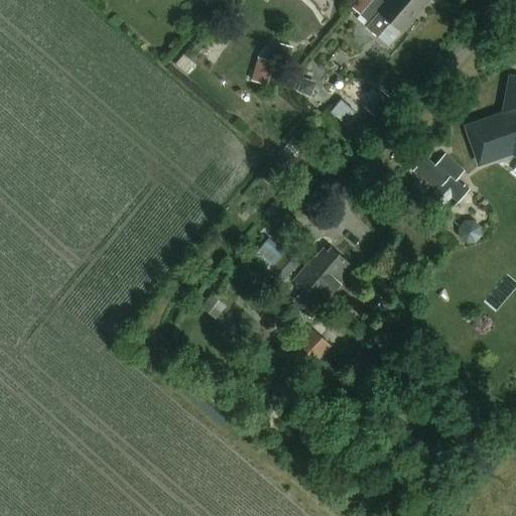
[(428,0),(386,0),(385,2),(381,0),(371,0),(359,15),(368,22),(365,26),(377,36),(389,22),(401,32),(428,0)]
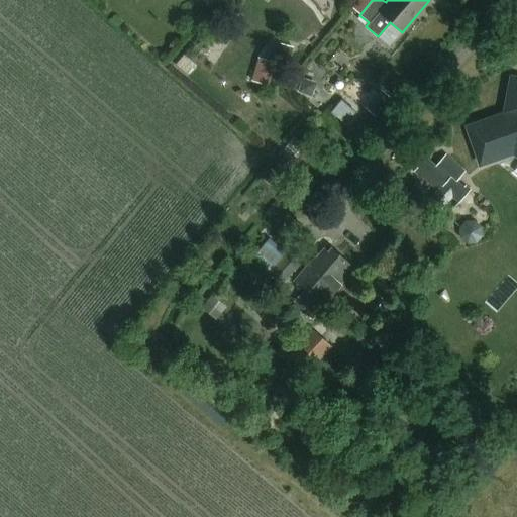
[(516,76),(509,75),(502,112),(463,125),(479,167),(513,154),(516,159),(516,168),(515,171),(516,172),(516,76)]
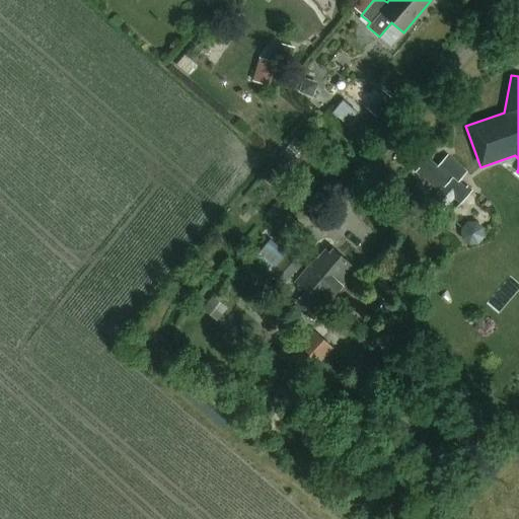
[(365,106),(374,115),(389,97),(380,88),(365,106)]
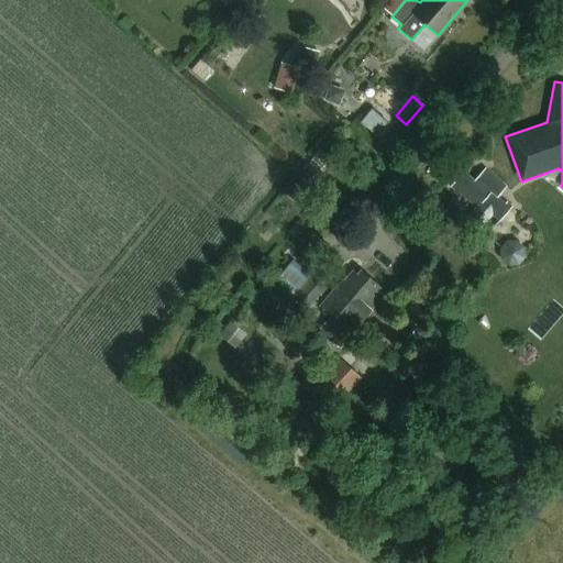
[(506,187),(504,185),(485,168),(474,180),(464,172),(451,187),(475,208),(468,216),(482,228),(493,216),(499,222),(512,207),(507,201),(506,203),(498,197),(506,187)]
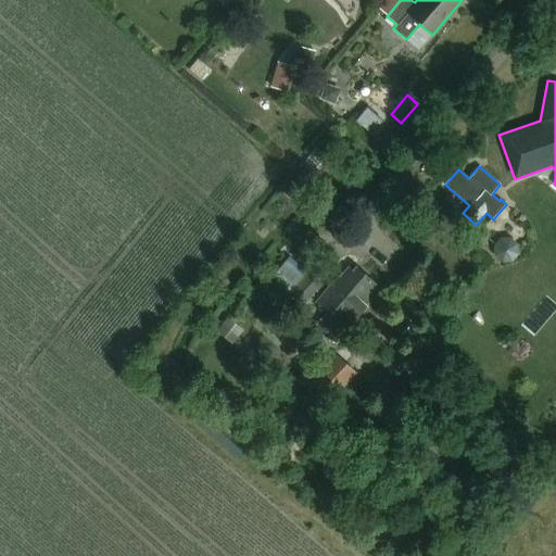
[(515,242),(510,238),(504,238),(498,240),(494,244),(494,251),(496,256),(502,261),(507,261),(514,258),(517,254),(518,248),(515,242)]
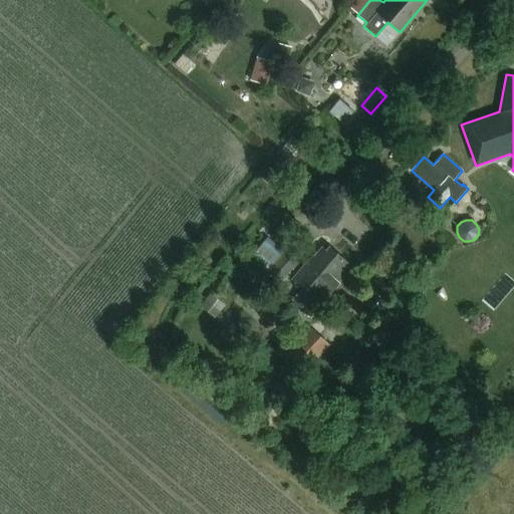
[(286,274),(296,262),(267,238),(250,258),(269,274),(279,282),(286,274)]
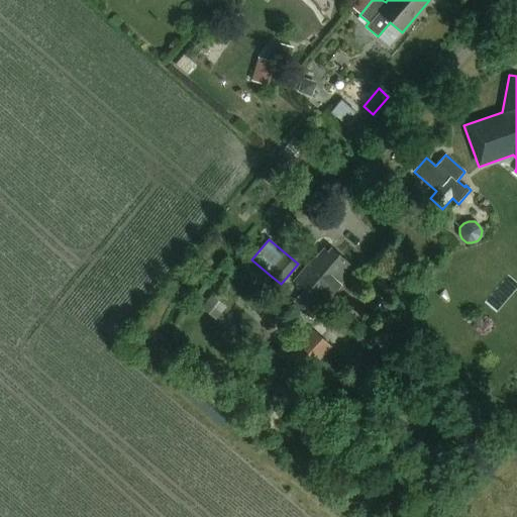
[(316,259),(298,283),(324,305),(356,268),(332,248),(329,253),(325,250),(318,260),(316,259)]
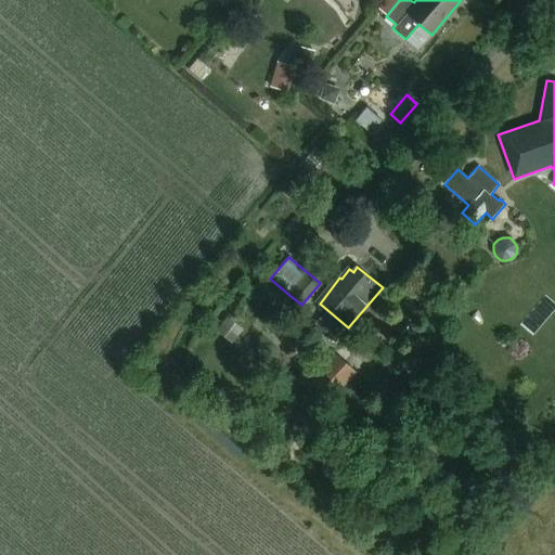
[(228,317),(216,330),(232,344),(244,330),(228,317)]
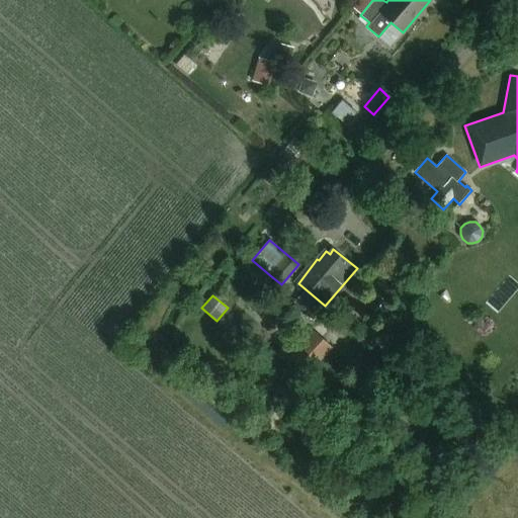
[(334,361),(341,353),(313,330),(292,352),(313,369),(326,354),(334,361)]
